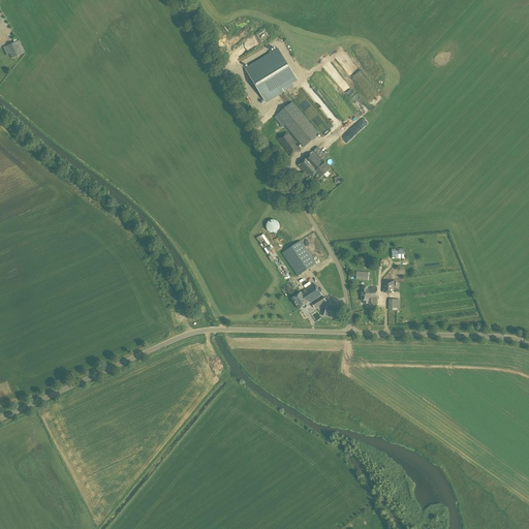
[(11,58),(24,53),(19,40),(6,47),(11,58)]
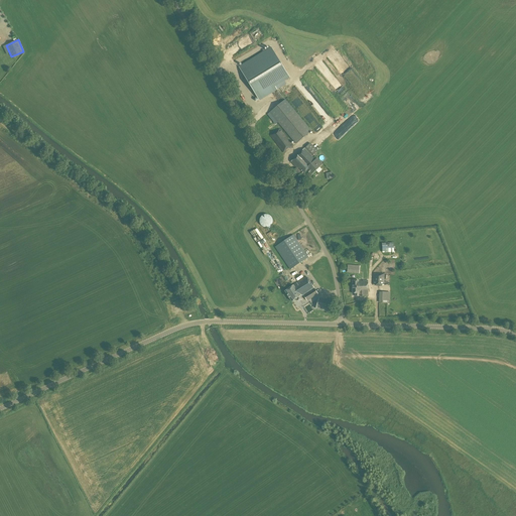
[(271,89),(289,78),(271,47),(239,68),(259,100),(273,92),(271,89)]
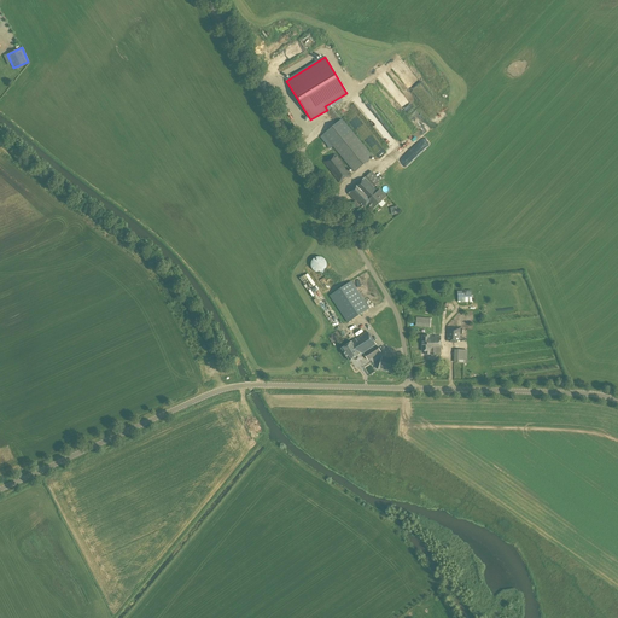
[(354,173),(373,157),(342,118),(322,135),(354,173)]
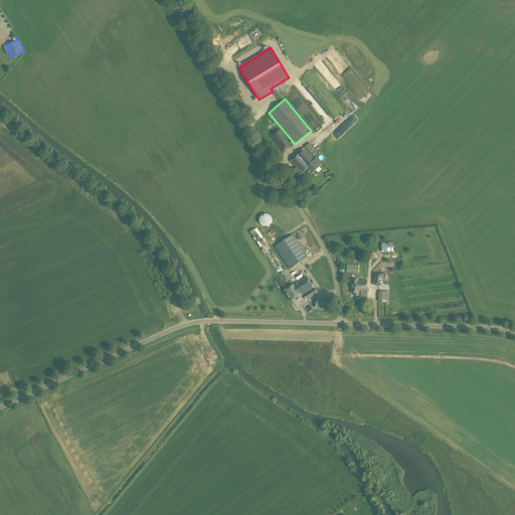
[(283,153),(293,146),(279,128),(270,135),(283,153)]
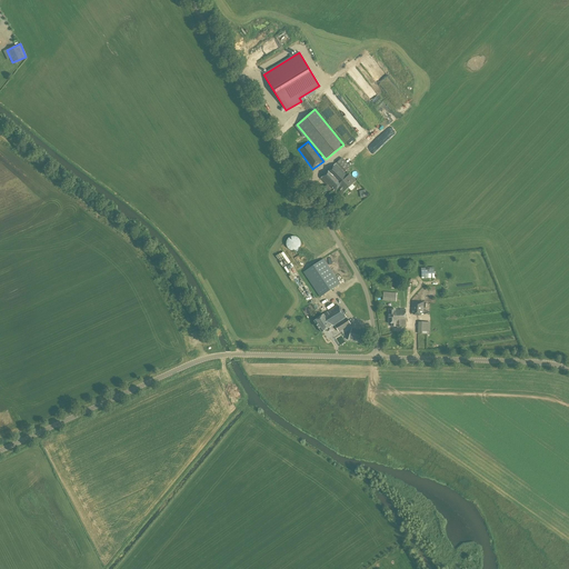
[(349,176),(345,172),(348,169),(340,161),(320,179),(327,185),(323,188),(331,196),(339,189),(343,193),(356,181),(350,175),(349,176)]
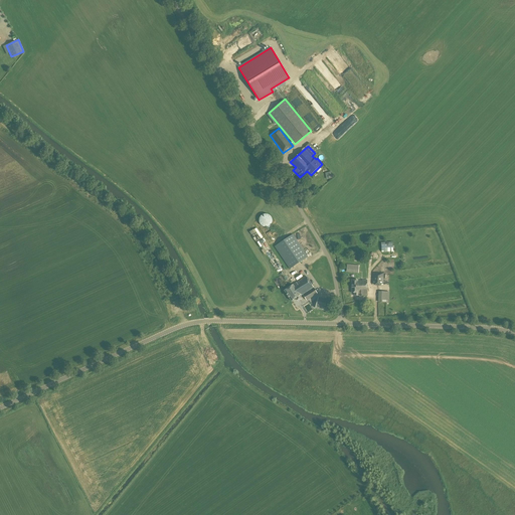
[(267,227),(270,225),(272,222),(273,220),(271,217),(268,214),(264,214),(261,216),(259,219),(260,223),(263,226),(267,227)]
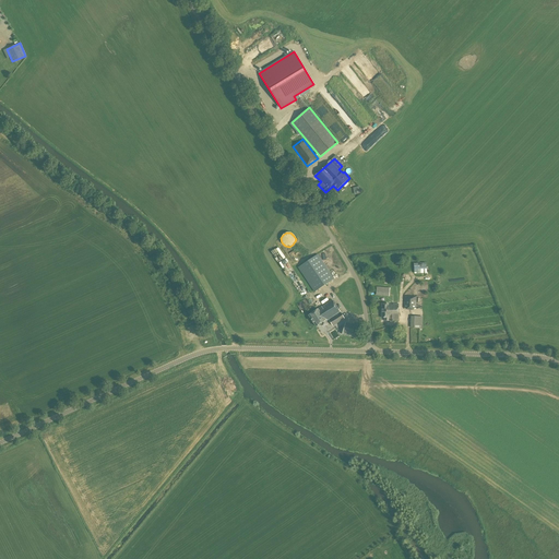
[(278,247),(276,249),(283,259),(286,257),(278,247)]
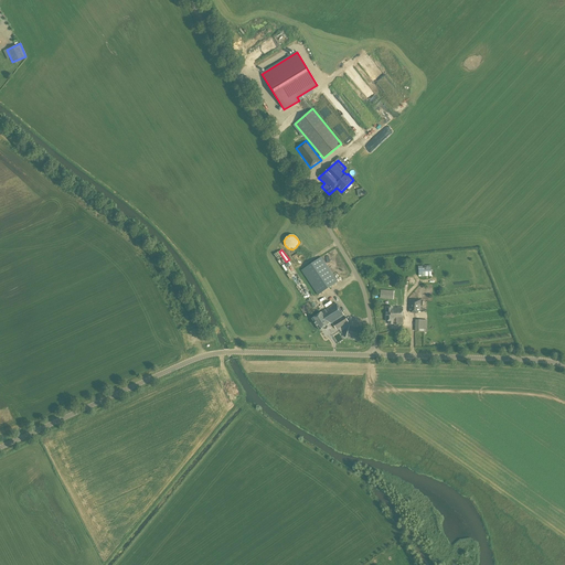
[(318,296),(338,281),(321,257),(301,270),(318,296)]
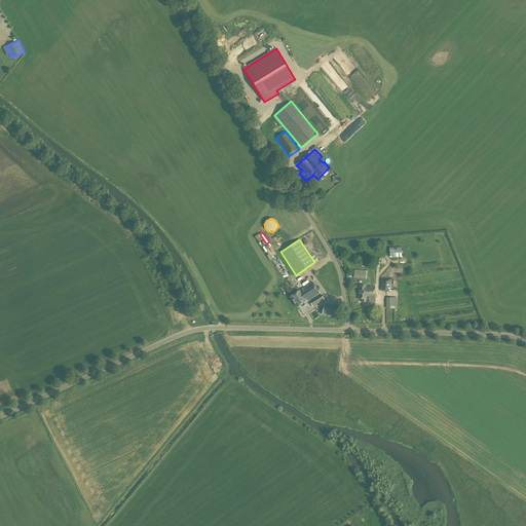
[(391,291),(392,279),(380,278),(380,290),(382,290),(381,292),(389,292),(389,291),(391,291)]
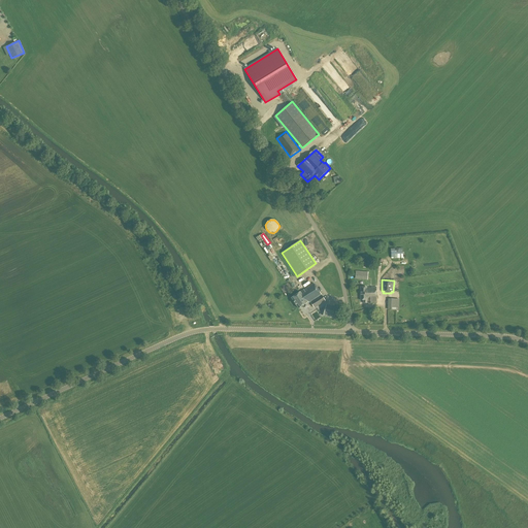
[(325,301),(314,284),(300,292),(301,292),(292,298),(298,308),(310,301),(315,307),(325,301)]
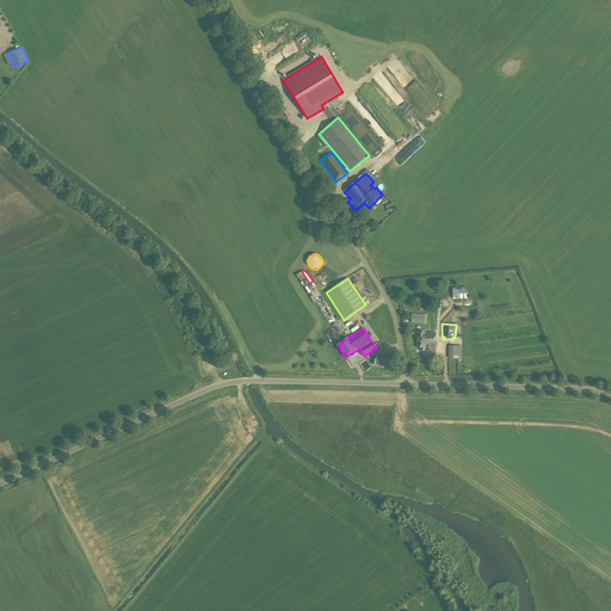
[(425,333),(417,333),(418,338),(418,341),(418,347),(420,347),(420,351),(421,351),(427,351),(427,347),(427,333),(425,333)]
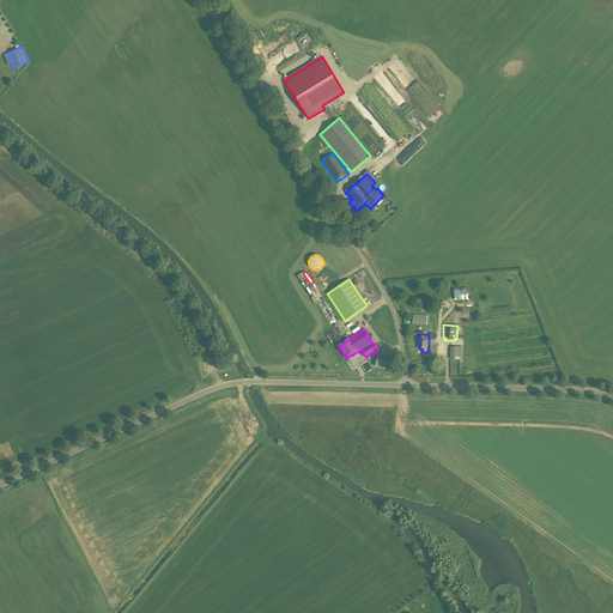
[(396,359),(388,357),(378,353),(375,366),(393,372),(396,359)]
